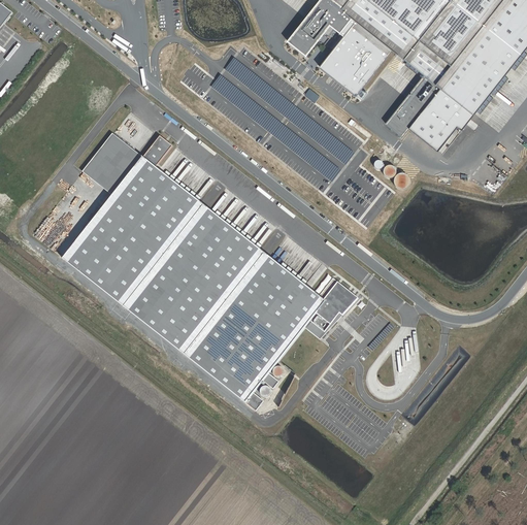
[(317,0),(288,37),(307,53),(331,23),(341,30),(353,15),(357,18),(320,65),(357,94),(393,48),(424,72),(385,121),(402,134),(409,125),(438,148),(458,124),(462,128),(526,45),(526,0),(317,0)]
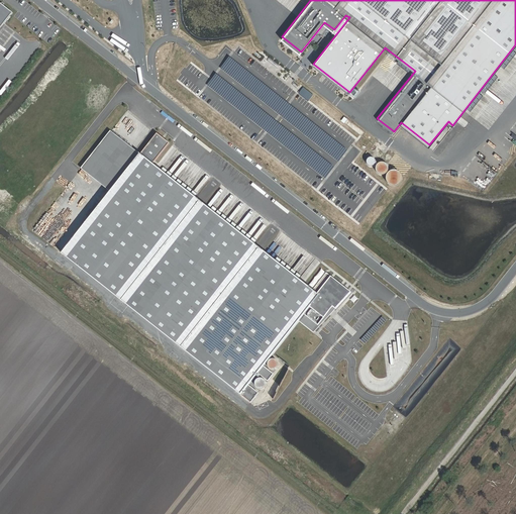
[(0,35),(15,16),(0,3),(0,35)]
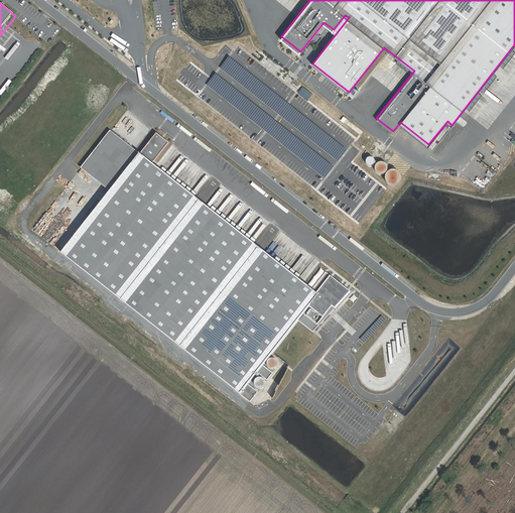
[(337,159),(347,148),(229,54),(219,67),(337,159)]
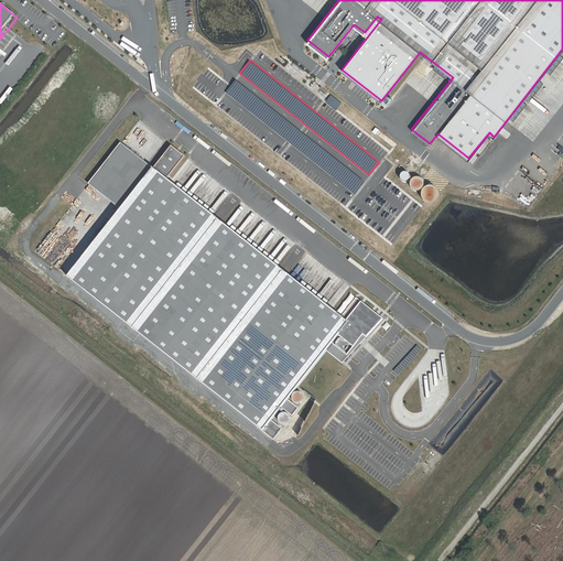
[(354,193),(365,180),(236,78),(225,90),(354,193)]
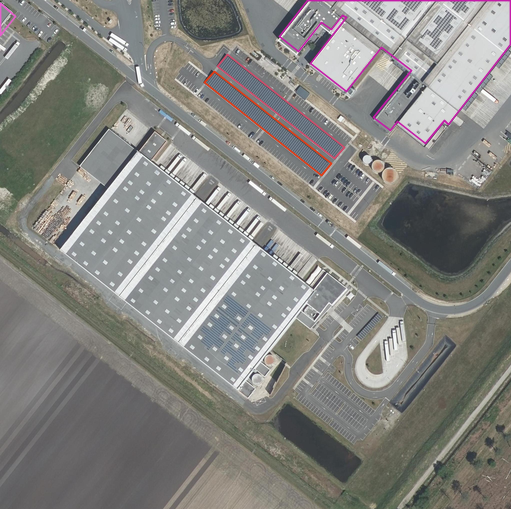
[(300,82),(295,89),(305,96),(310,90),(300,82)]
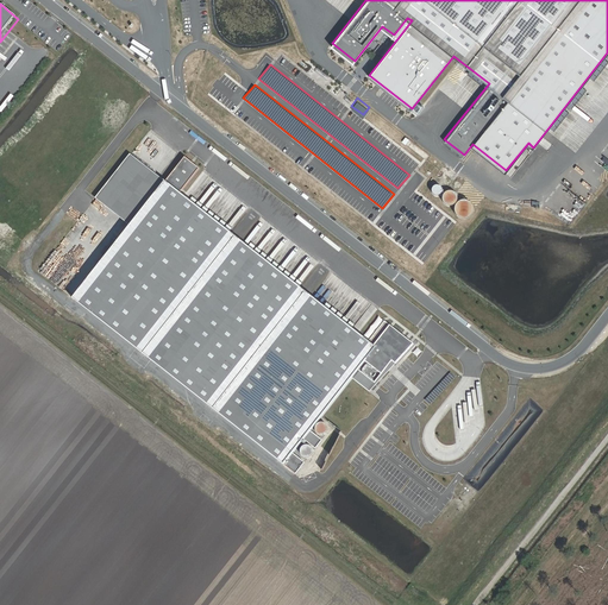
[(164,181),(130,153),(96,195),(131,222),(73,295),(294,471),(304,459),(293,451),(304,436),(314,446),(321,438),(311,428),(358,369),(374,382),(392,358),(395,360),(413,341),(384,317),(368,338),(351,325),(353,321),(320,294),(318,298),(287,273),(289,270),(257,244),(254,249),(226,227),(230,224),(193,195),(189,199),(177,190),(198,165),(185,156),(164,181)]
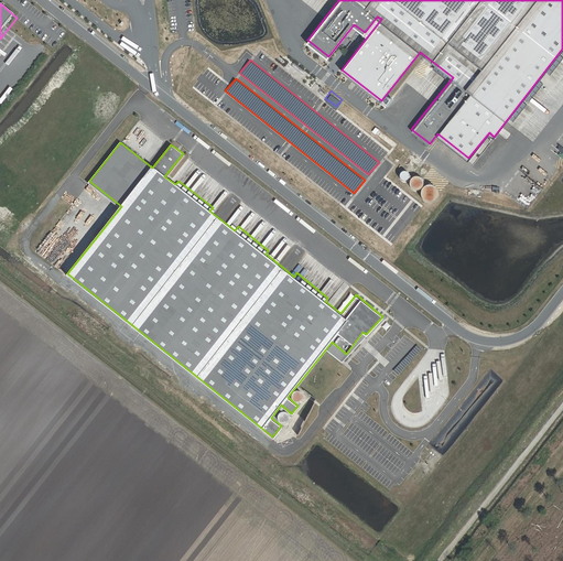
[(411,176),(410,179),(410,181),(410,183),(410,185),(412,187),(414,189),(417,190),(419,189),(421,187),(422,186),(423,184),(424,182),(423,180),(422,177),(420,175),(418,175),(415,175),(413,175),(411,176)]
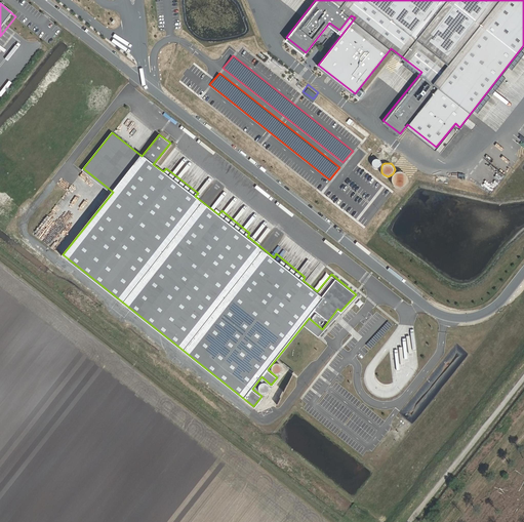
[(394,174),(392,176),(392,179),(392,182),(393,185),(395,186),(398,188),(400,188),(403,187),(405,186),(407,184),(408,181),(408,178),(407,175),(406,173),(403,171),(401,171),(398,171),(396,172),(394,174)]
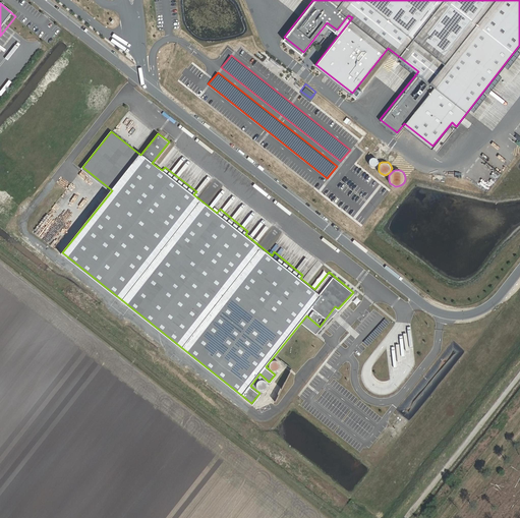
[(275,370),(277,370),(278,369),(280,368),(281,366),(281,364),(280,363),(280,361),(278,360),(277,360),(275,359),(273,360),(272,361),(271,362),(270,364),(270,365),(271,367),(272,368),(273,369),(275,370)]
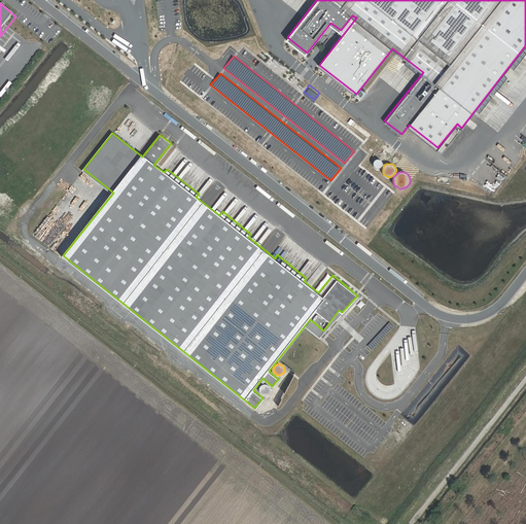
[(260,392),(261,394),(264,394),(266,395),(267,394),(269,393),(270,392),(271,390),(271,388),(270,387),(269,385),(268,384),(266,383),(264,384),(261,384),(260,386),(259,387),(259,389),(259,391),(260,392)]
